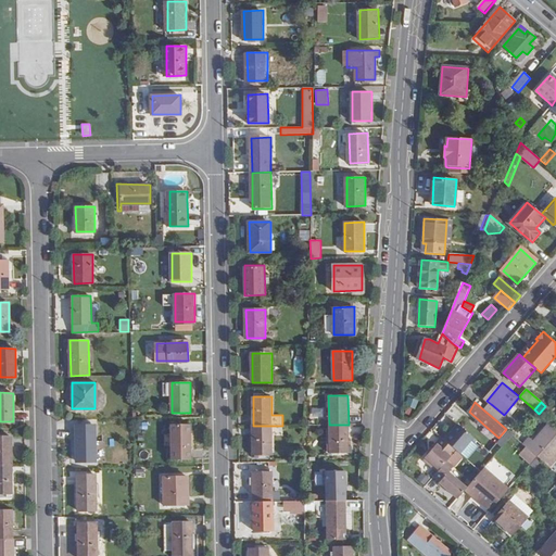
[(497,421),(504,415),(491,404),(484,411),(497,421)]
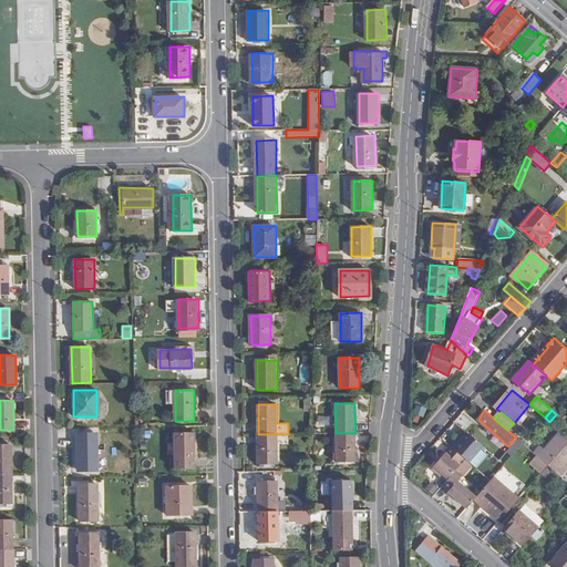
[(484,447),(467,431),(452,447),(466,460),(470,463),(484,447)]
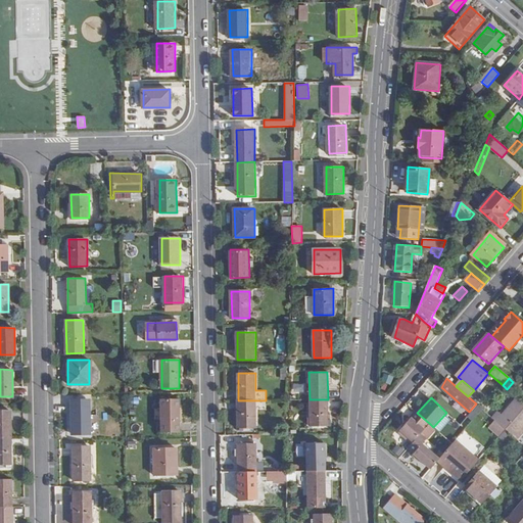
[(90,432),(89,399),(70,399),(72,432),(90,432)]
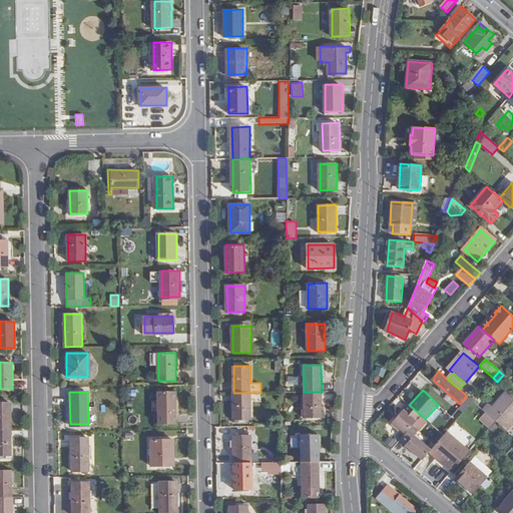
[(176,424),(176,392),(158,392),(159,424),(176,424)]
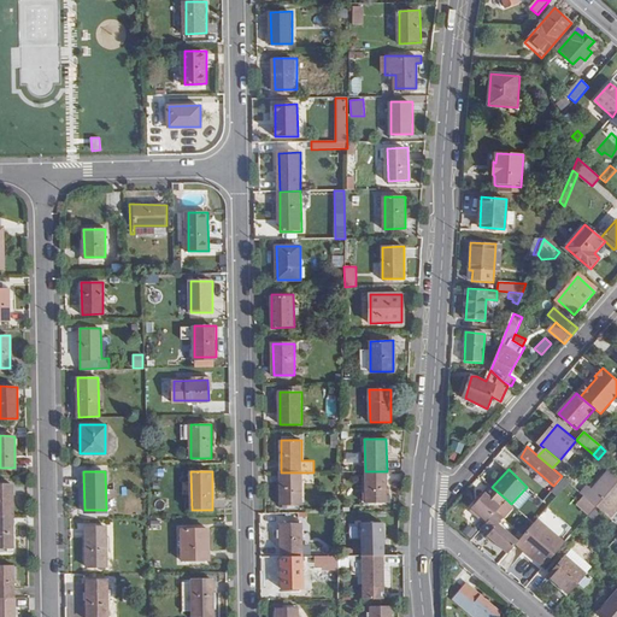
[(365,504),(387,503),(387,471),(365,471),(365,504)]
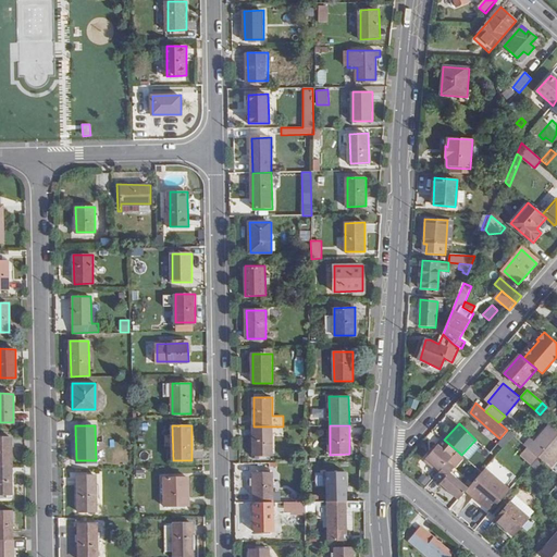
[(539,457),(556,436),(556,429),(552,425),(536,443),(529,436),(523,444),(527,447),(539,457)]
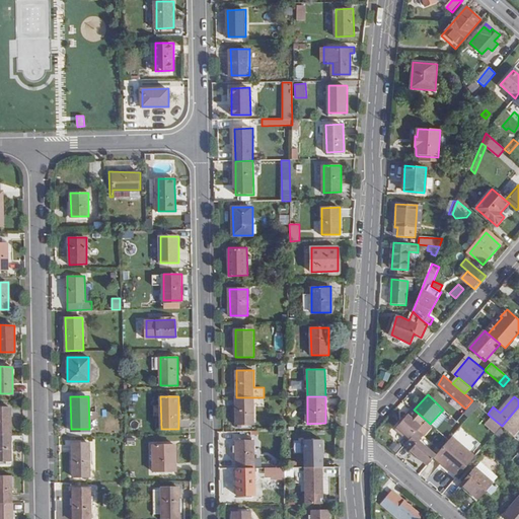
[(264,397),(254,397),(236,397),(236,425),(254,424),(254,406),(264,406),(264,397)]
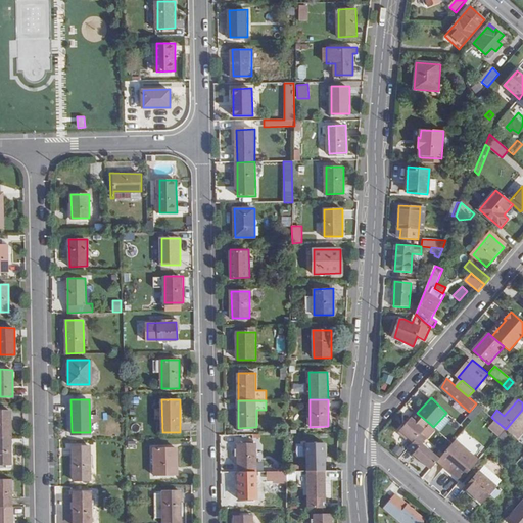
[(0,410),(0,437),(11,437),(10,410),(0,410)]
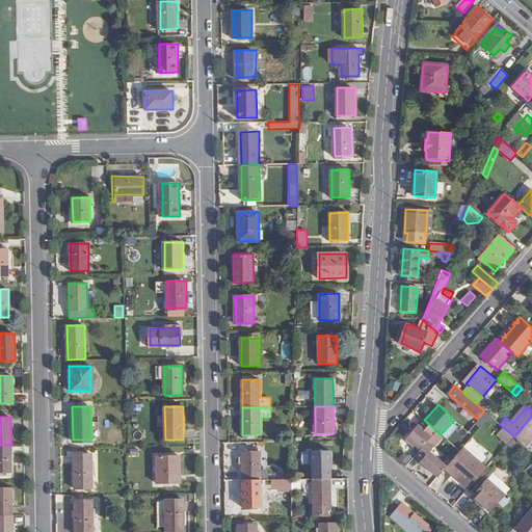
[(531,441),(531,417),(514,436),(527,447),(531,441)]
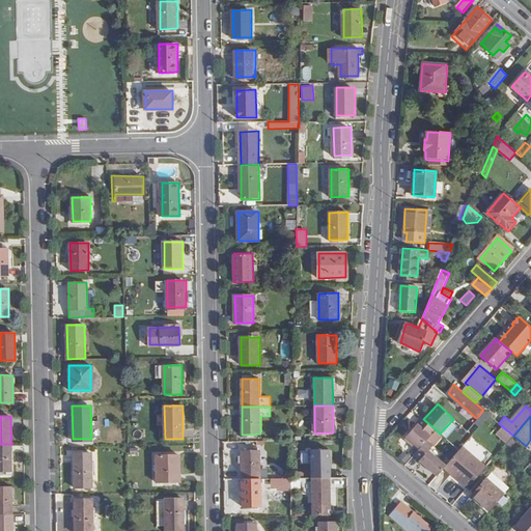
[(428,440),(437,430),(423,419),(406,439),(418,451),(428,440)]
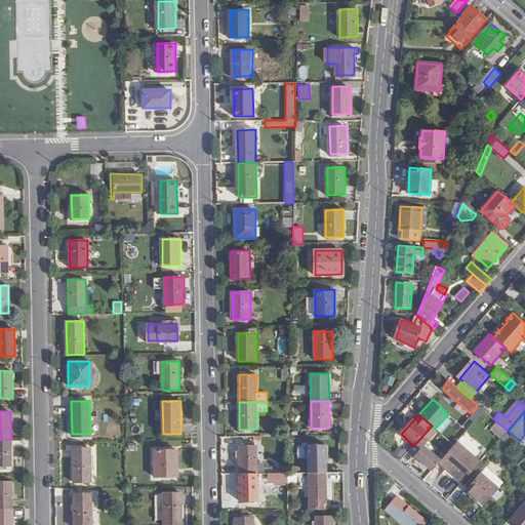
[(503,437),(508,431),(496,421),(489,430),(500,439),(503,437)]
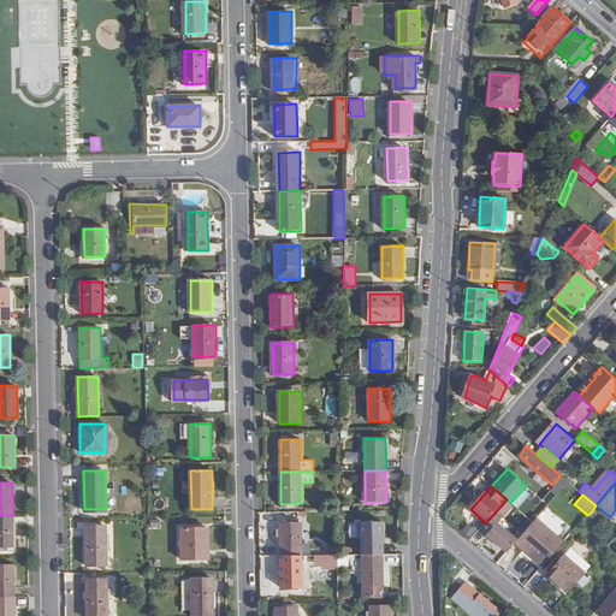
[(497,510),(485,523),(481,528),(487,533),(485,535),(507,554),(515,544),(517,542),(517,540),(510,533),(498,523),(504,517),(497,510)]
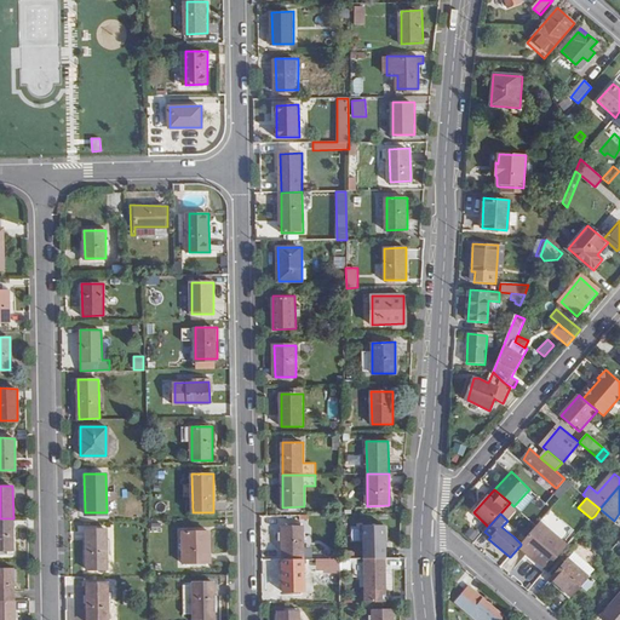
[(0,551),(13,551),(13,518),(0,518),(0,551)]
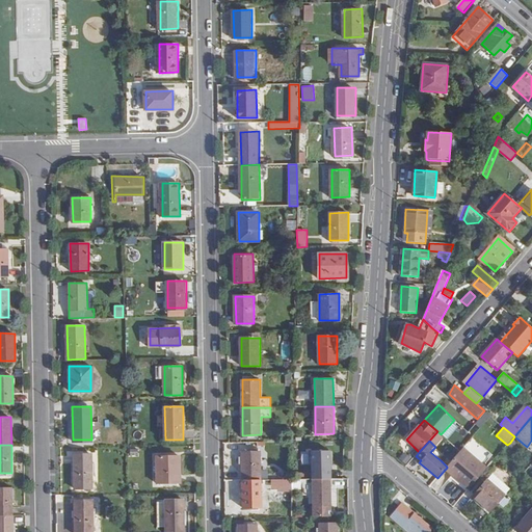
[(469,490),(481,476),(487,469),(463,448),(460,452),(447,467),(447,468),(445,470),(469,490)]
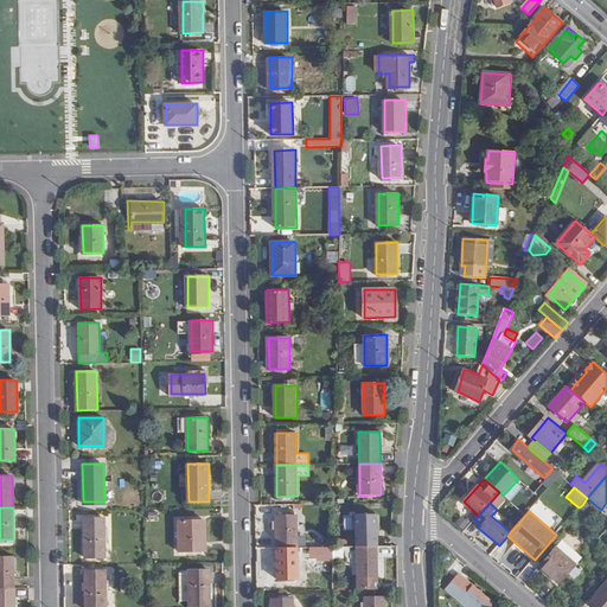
[(377,547),(377,515),(356,515),(357,547),(377,547)]
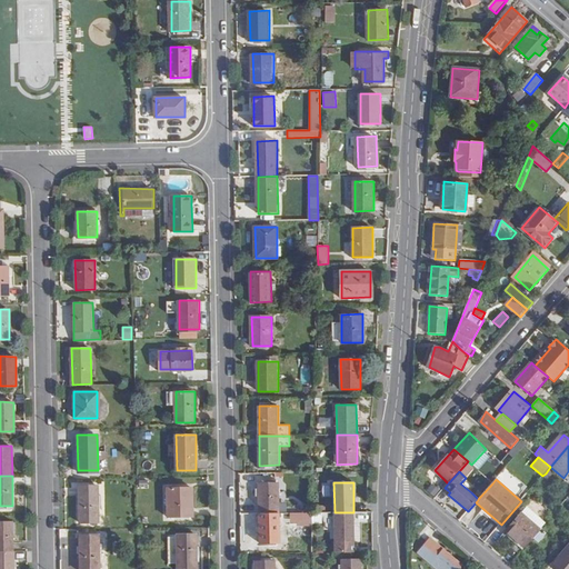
[(427,491),(435,497),(439,489),(432,483),(427,491)]
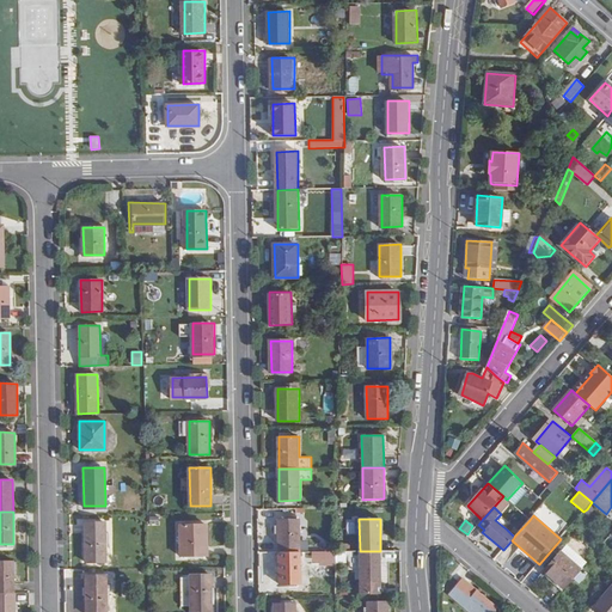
[(106,560),(105,521),(85,521),(85,561),(106,560)]
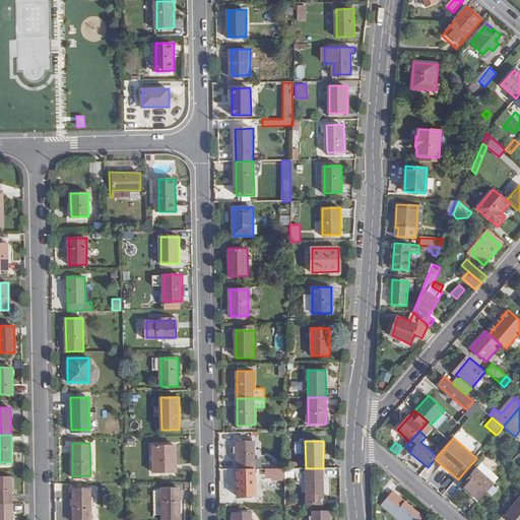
[(256,469),(256,443),(238,443),(238,469),(256,469)]
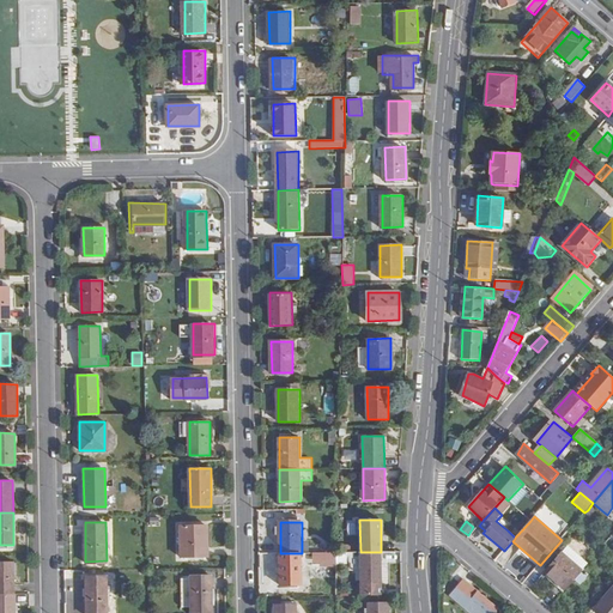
[(211,556),(210,525),(182,525),(182,556),(211,556)]
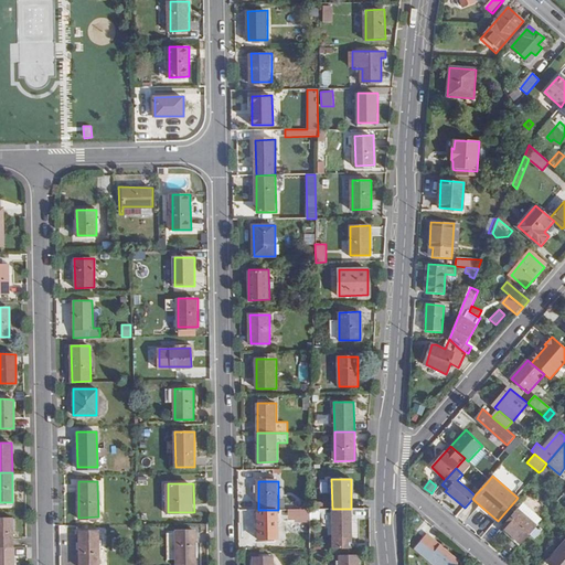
[(536,526),(542,520),(523,503),(518,510),(536,526)]
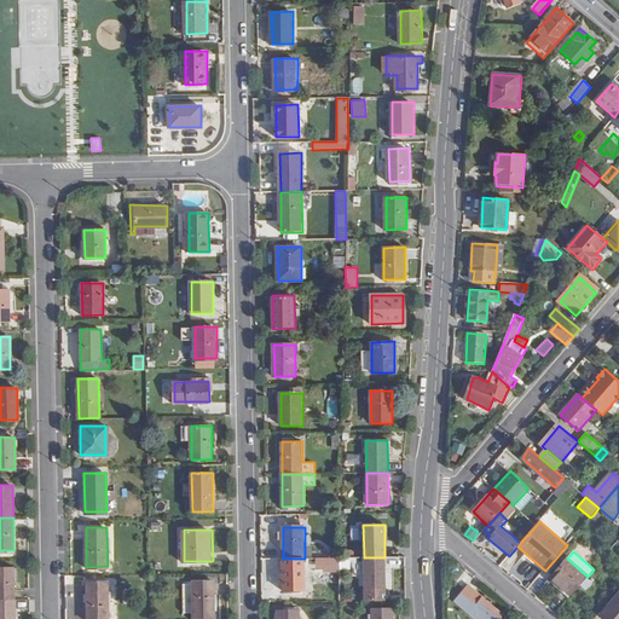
[(386,601),(385,557),(364,557),(351,559),(352,576),(358,576),(358,586),(364,586),(364,601),(386,601)]
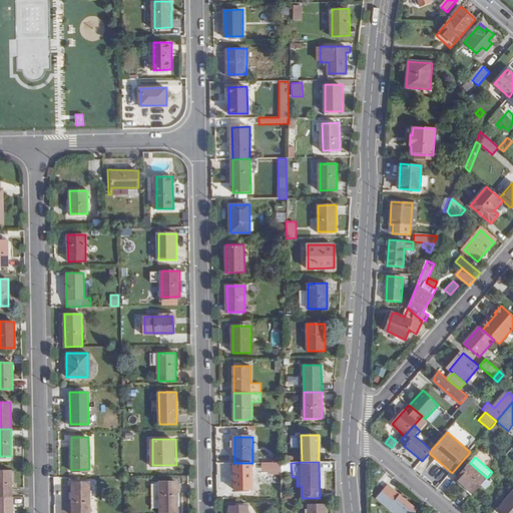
[(334,462),(321,462),(320,471),(334,471),(334,462)]
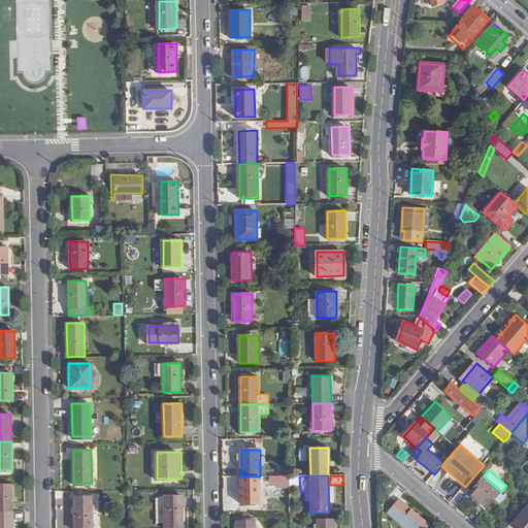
[(241,504),(260,504),(260,476),(241,476),(241,504)]
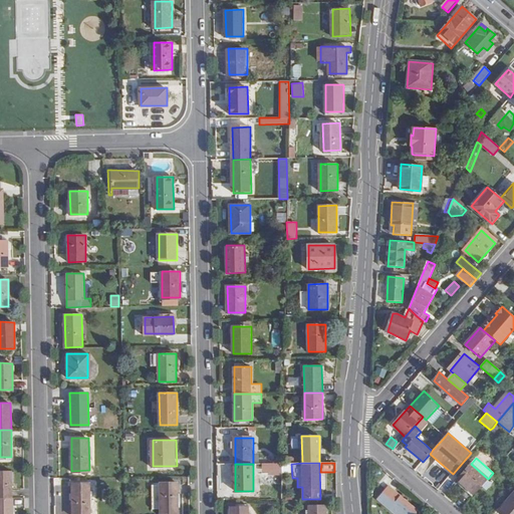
[(284,464),(271,464),(271,474),(283,473),(284,464)]
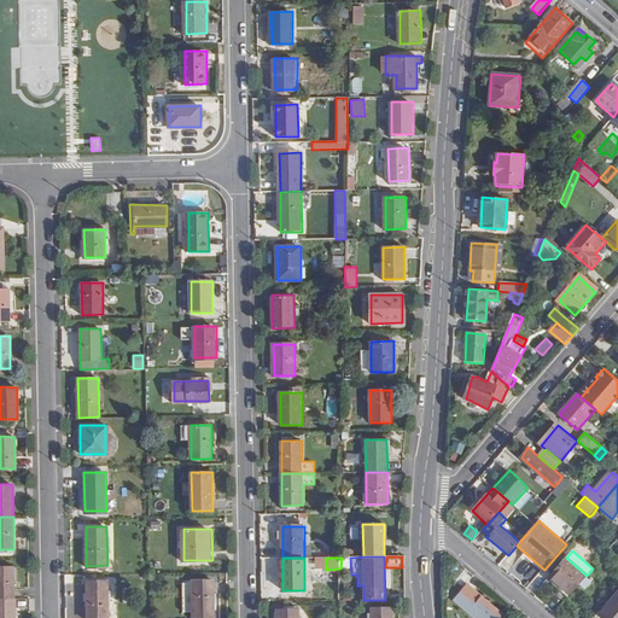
[(566,558),(549,577),(569,595),(587,576),(566,558)]
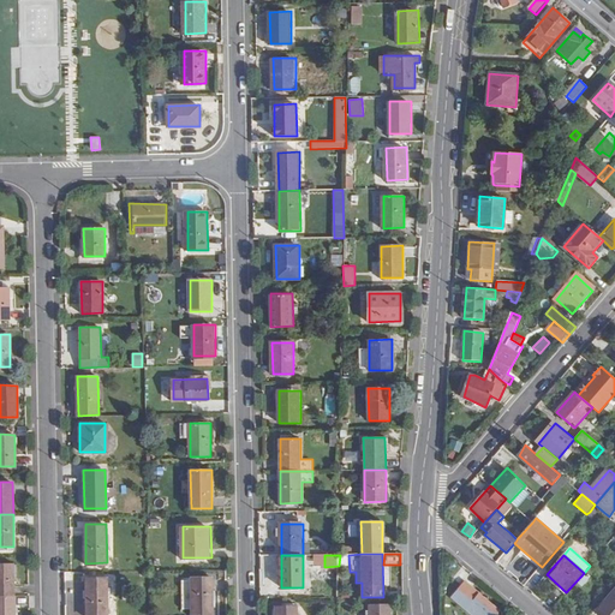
[(0,562),(0,595),(15,595),(15,563),(0,562)]
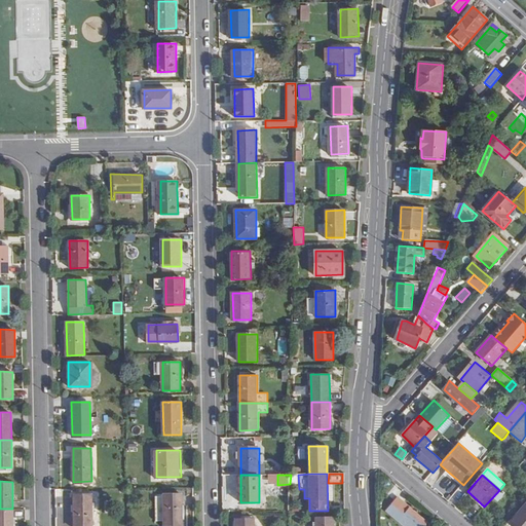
[(91,525),(91,494),(73,495),(73,525),(91,525)]
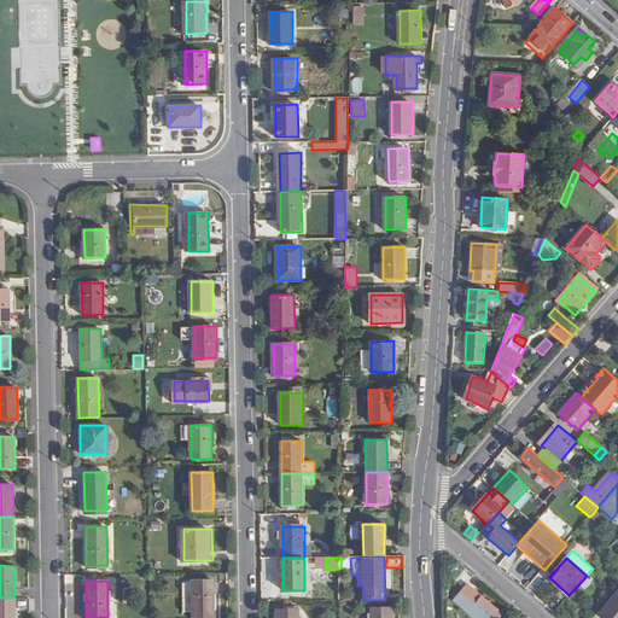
[(215,617),(216,581),(194,581),(194,583),(194,613),(193,617),(215,617)]
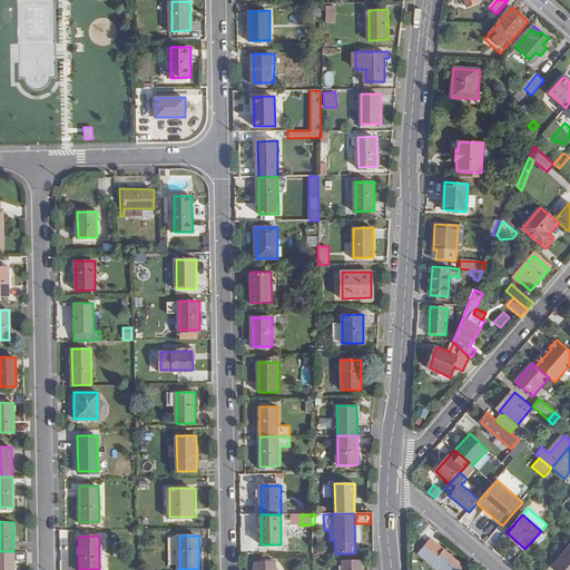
[(170,538),(170,566),(179,566),(179,538),(170,538)]
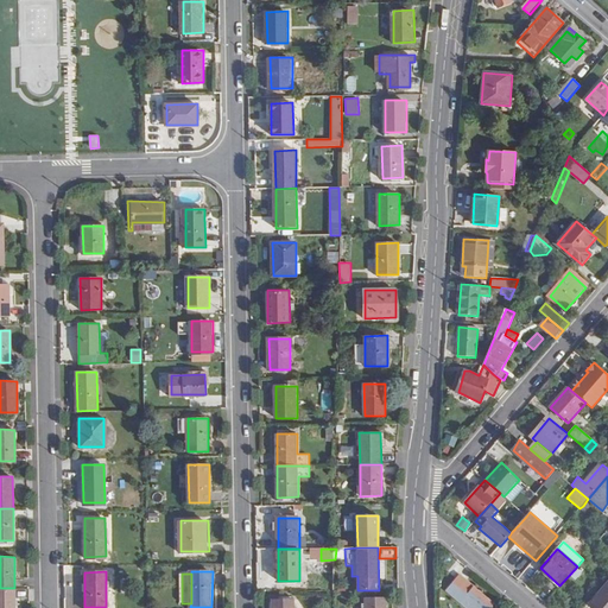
[(455,596),(468,607),(492,607),(495,606),(468,581),(455,596)]
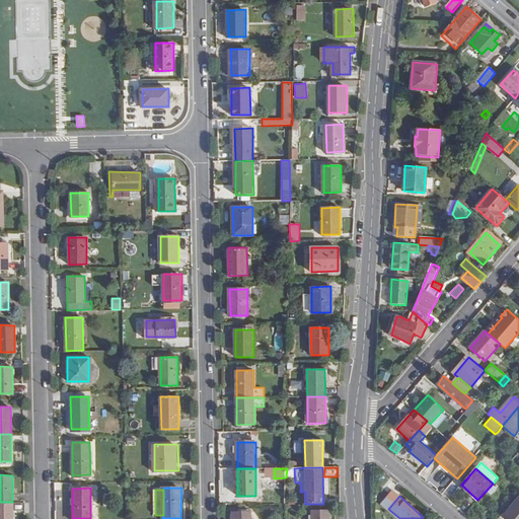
[(507,518),(518,518),(518,499),(504,517),(507,518)]
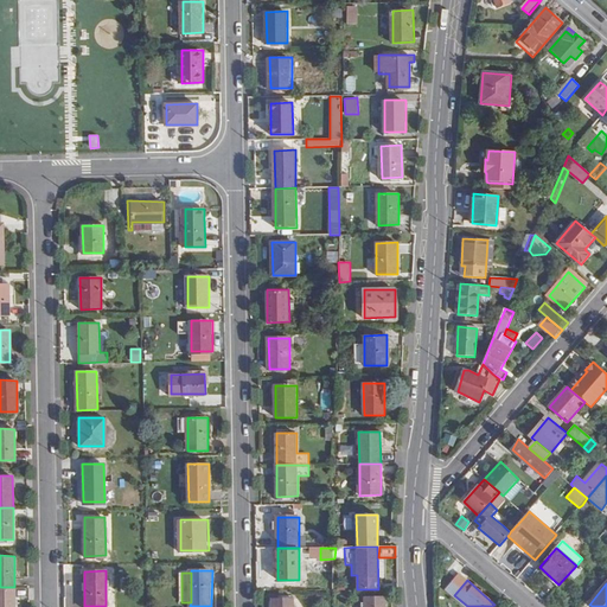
[(0,606),(14,606),(14,587),(0,587),(0,606)]
